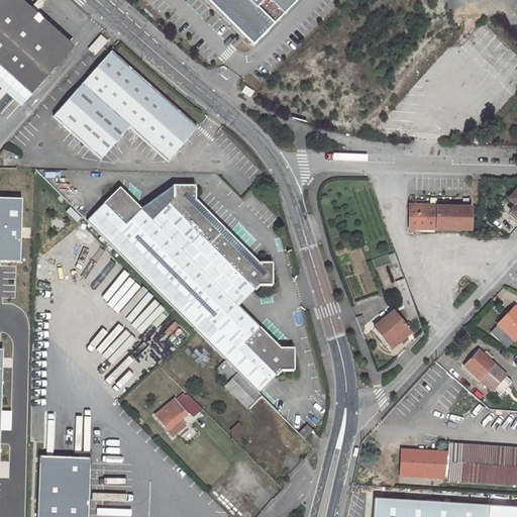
[(0,0),(0,65),(32,94),(69,54),(7,0),(0,0)]
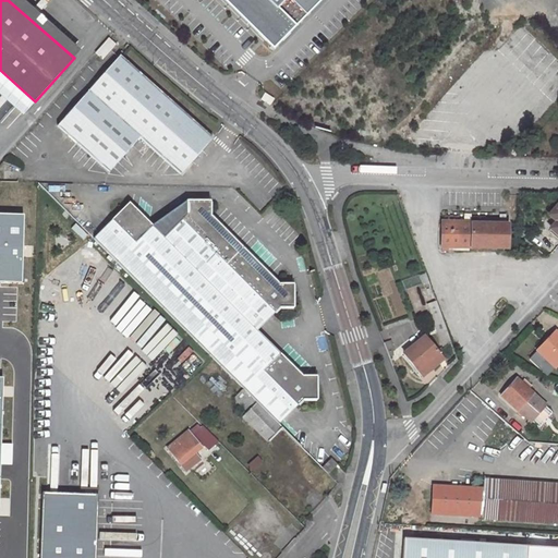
[(79,53),(19,0),(8,0),(74,58),(79,53)]
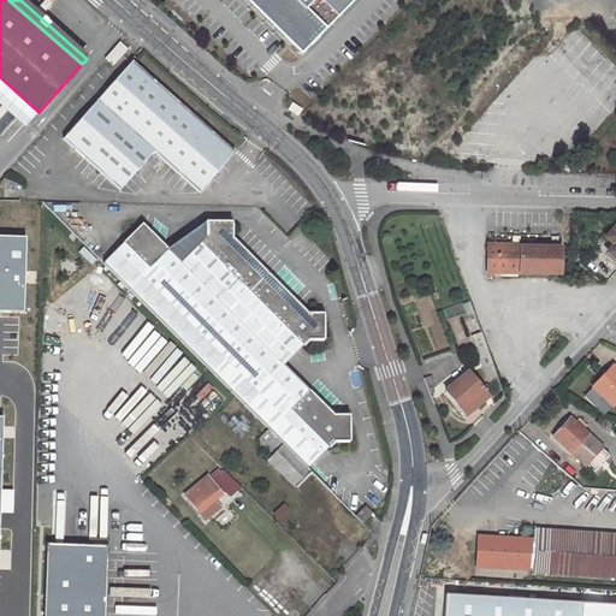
[(249,0),(303,53),(355,0),(249,0)]
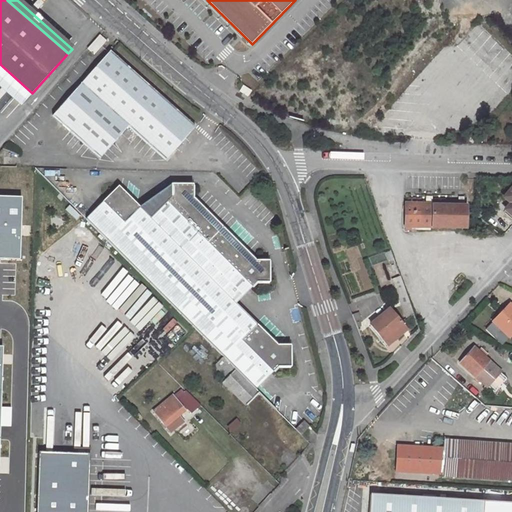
[(107,41),(101,36),(89,49),(95,54),(107,41)]
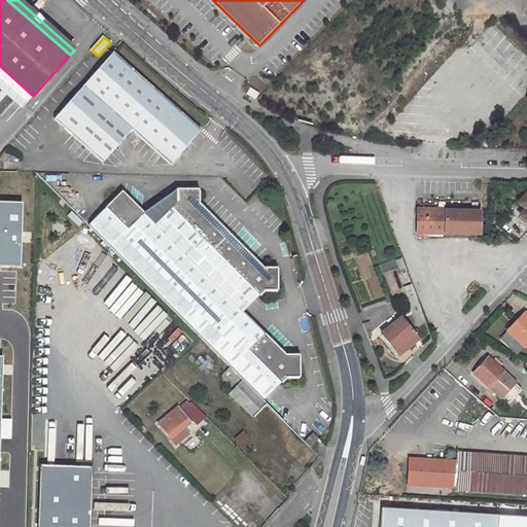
[(202,131),(114,53),(57,118),(104,162),(134,130),(172,164),(202,131)]
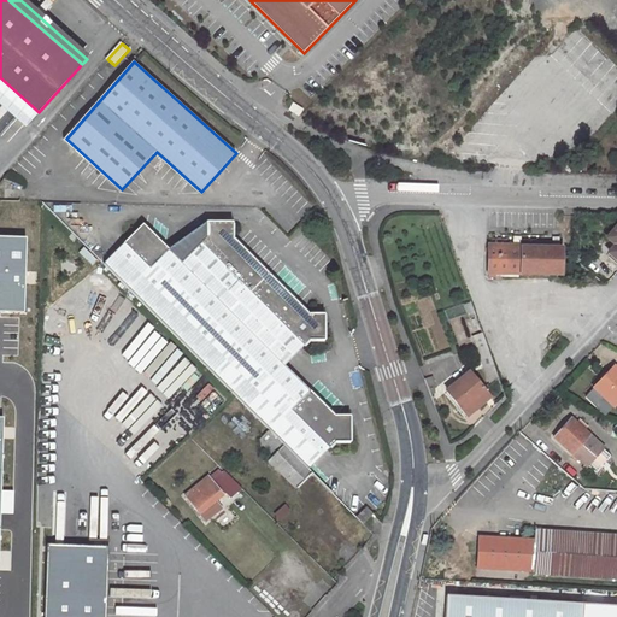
[(311,312),(235,236),(235,222),(209,222),(170,250),(145,224),(105,264),(271,430),(286,445),(310,469),(336,442),(352,442),(352,416),(336,416),(286,365),(312,340),(325,340),(327,313),(311,312)]
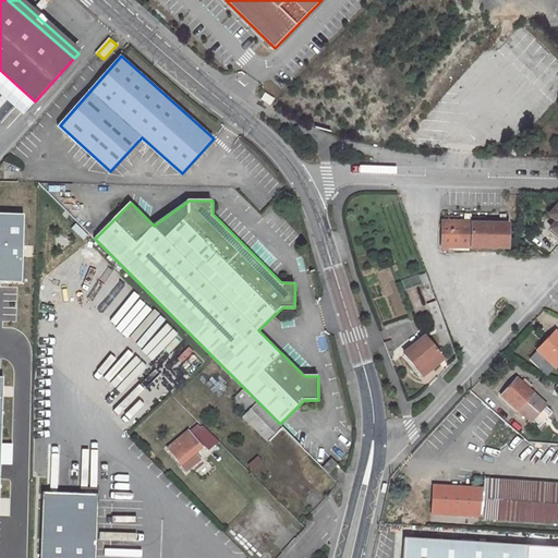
[(509,225),(444,223),(443,246),(509,247),(509,225)]
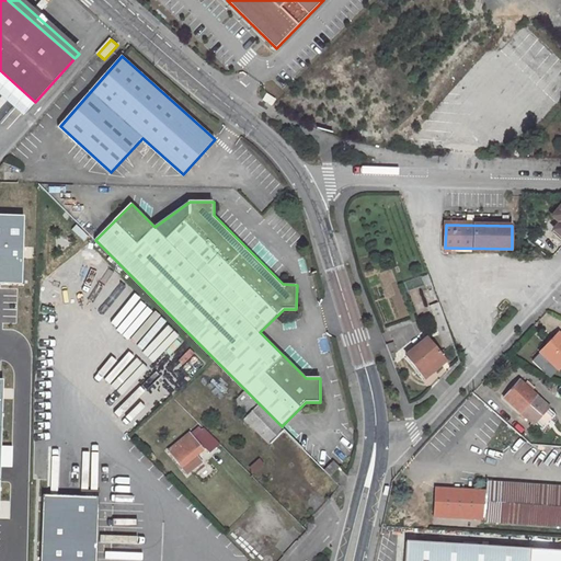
[(441,302),(432,306),(442,333),(441,334),(446,351),(455,343),(441,302)]
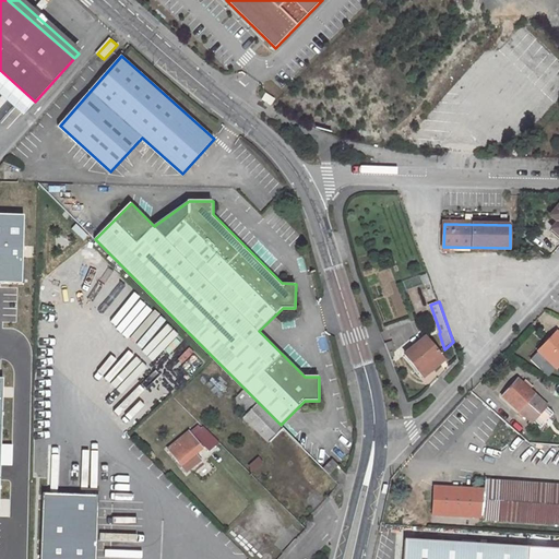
[(558,334),(557,333),(531,359),(548,376),(558,365),(558,334)]
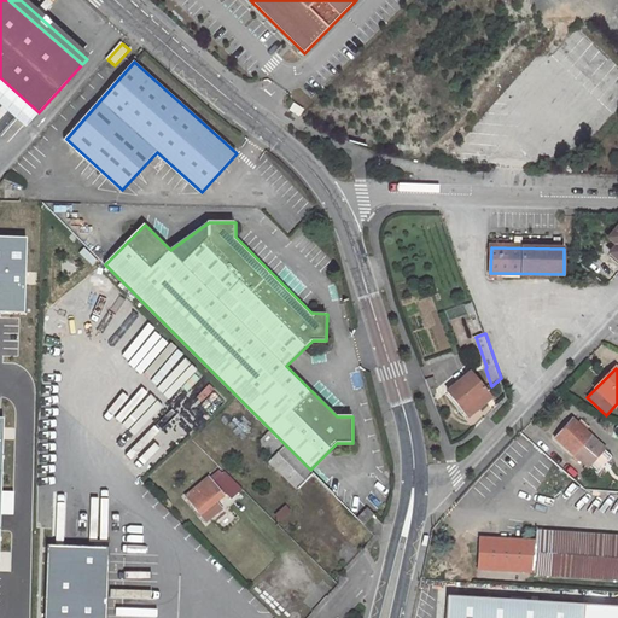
[(472,373),(449,391),(471,418),(484,406),(481,401),(489,394),(472,373)]
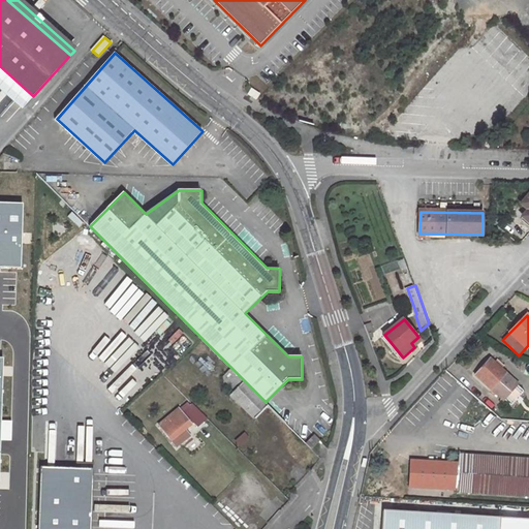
[(375,332),(372,323),(366,327),(369,334),(375,332)]
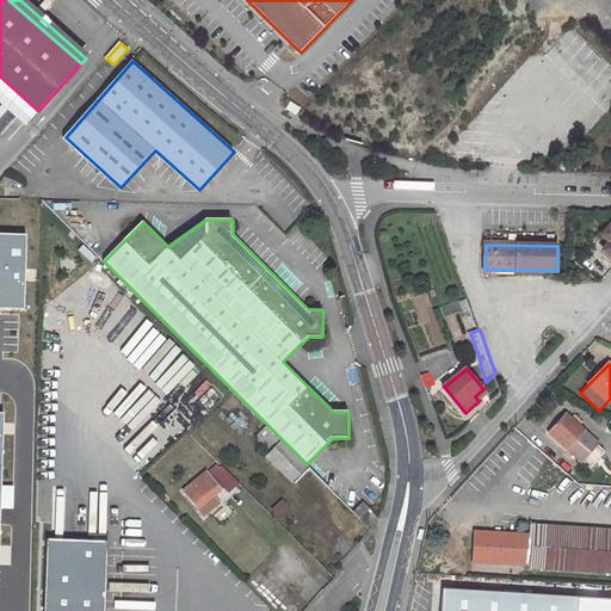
[(598,444),(579,426),(581,424),(573,417),(571,419),(566,414),(549,433),(580,462),(598,444)]
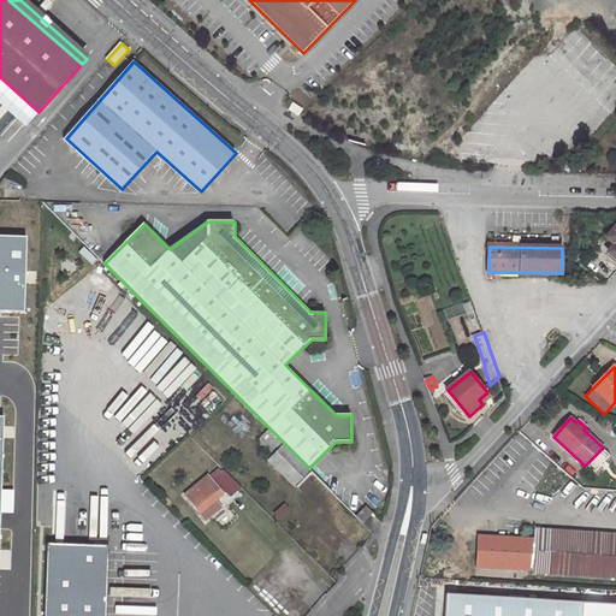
[(260,440),(274,455),(285,444),(271,430),(260,440)]
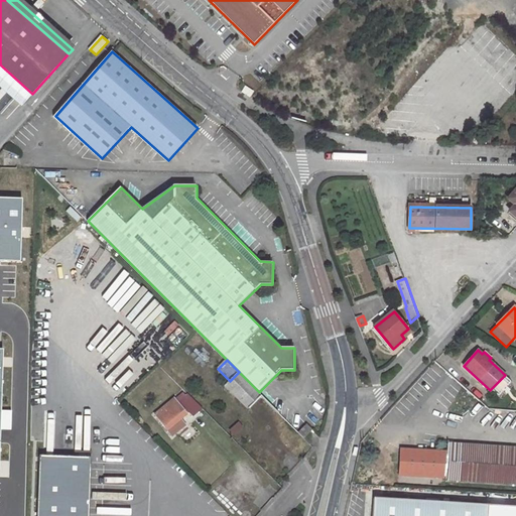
[(259,392),(239,372),(230,381),(227,384),(249,407),(262,395),(259,392)]
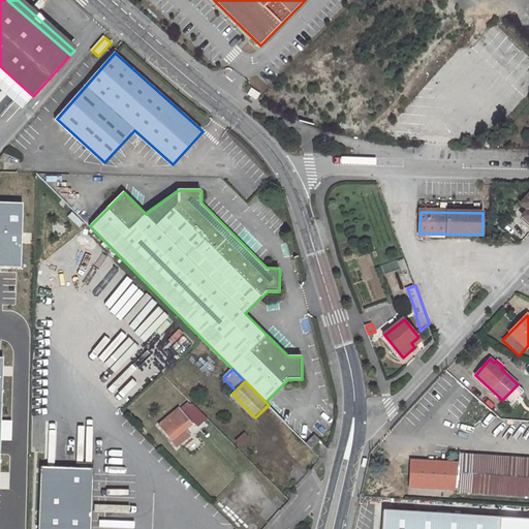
[(210,418),(194,403),(183,411),(181,408),(161,425),(178,445),(191,435),(187,430),(195,423),(199,427),(210,418)]
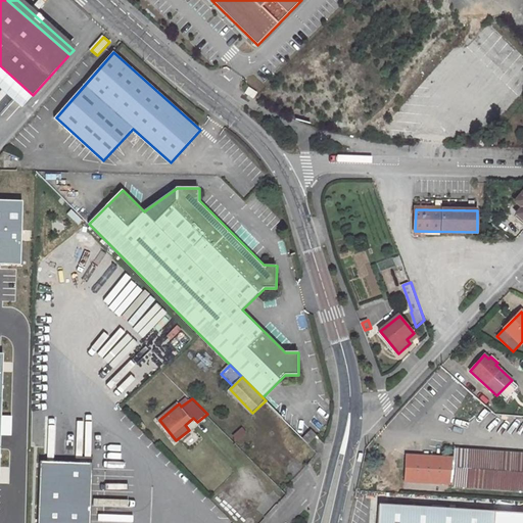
[(313,429),(303,438),(310,444),(318,435),(313,429)]
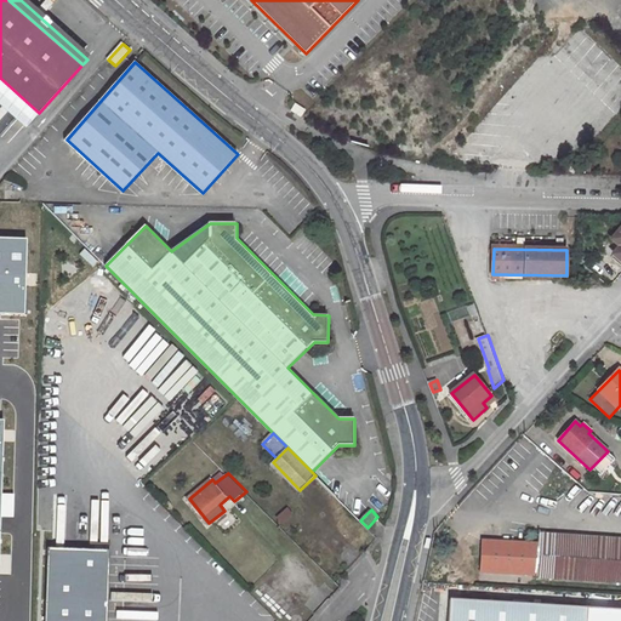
[(620,539),(539,534),(536,577),(620,582),(620,539)]
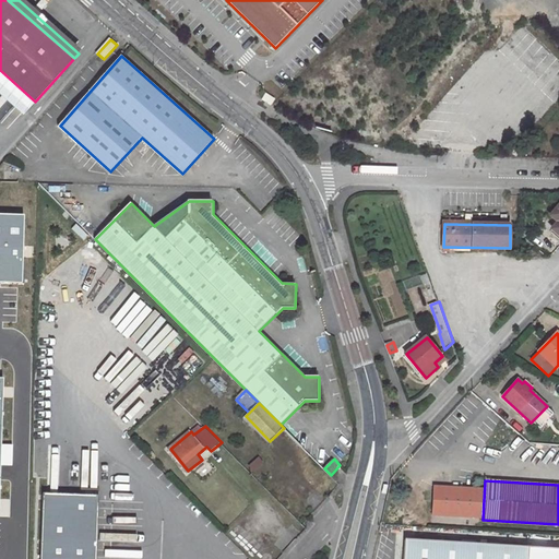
[(46,494),(45,558),(99,558),(100,494),(46,494)]
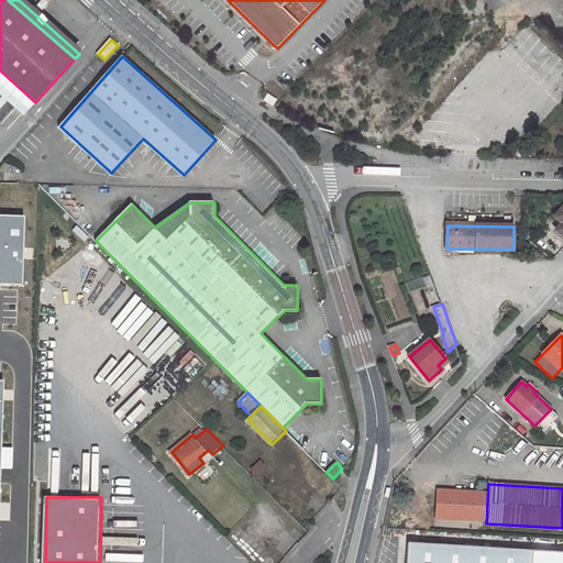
[(407,562),(530,562),(531,551),(408,544),(407,562)]
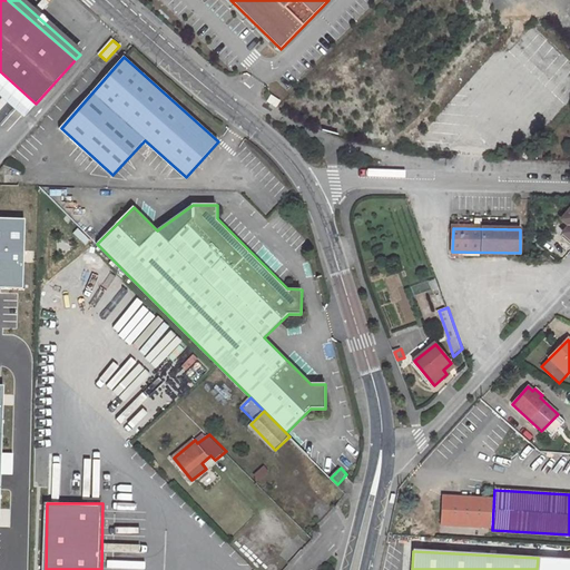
[(15,569),(16,560),(0,559),(0,569),(15,569)]
